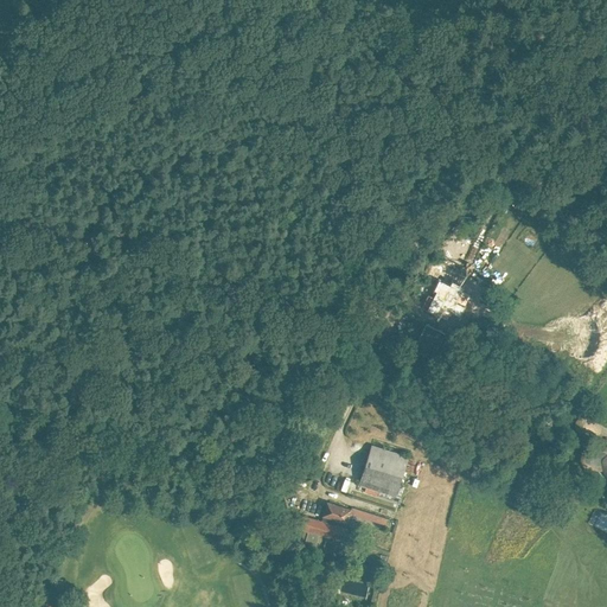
[(397,241),(394,246),(410,254),(417,241),(401,234),(398,237),(397,241)]
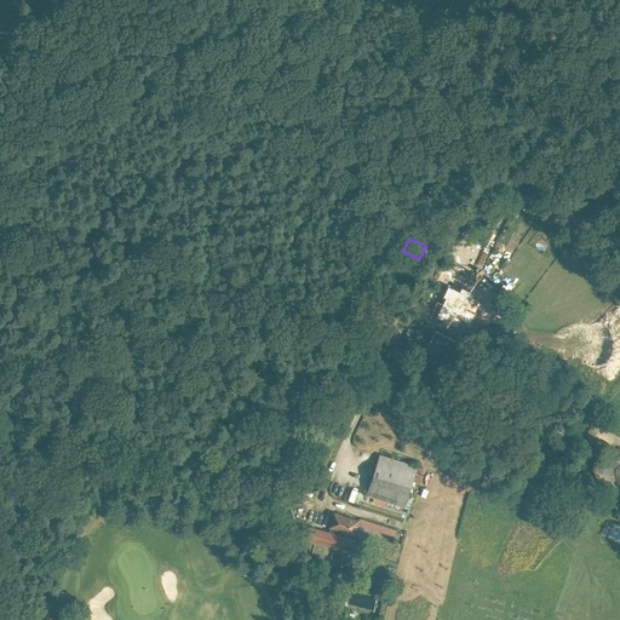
[(475,293),(461,287),(459,291),(448,286),(442,297),(454,303),(448,313),(461,320),(475,293)]
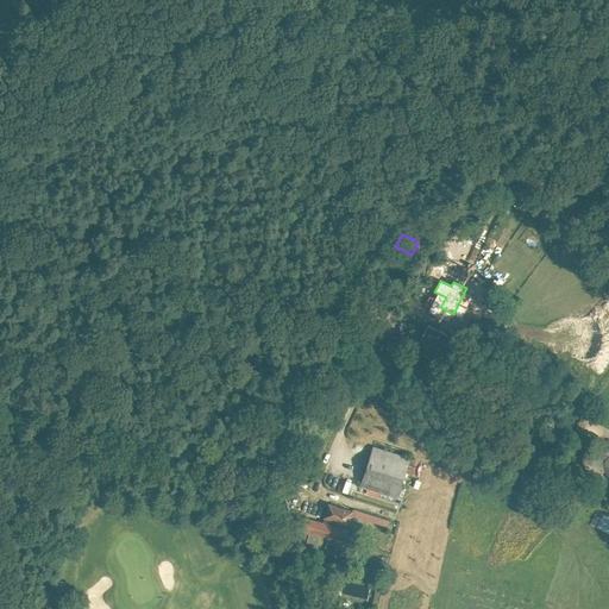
[(358,314),(355,324),(370,332),(375,322),(358,314)]
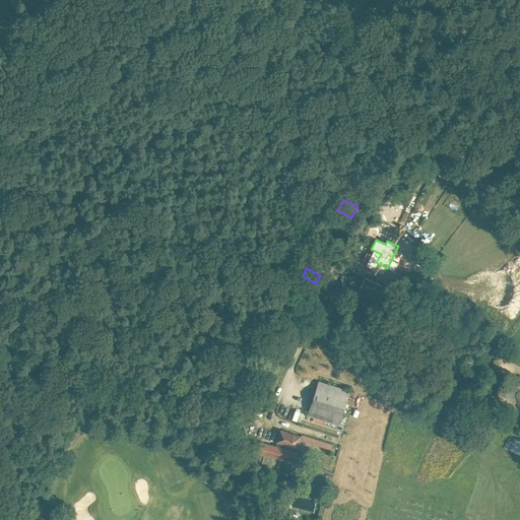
[(497,356),(494,363),(506,369),(509,362),(497,356)]
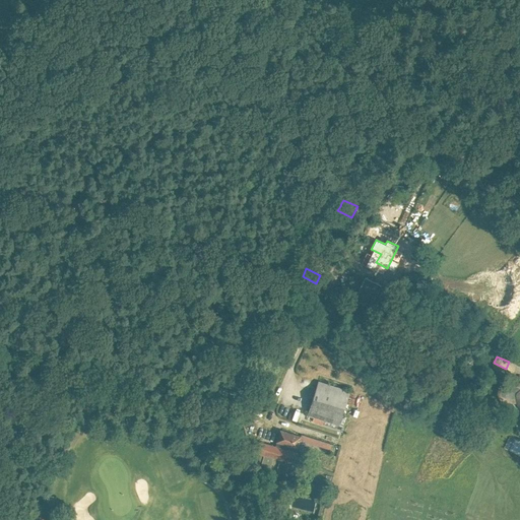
[(318,381),(307,415),(314,417),(312,421),(324,425),(325,421),(337,426),(348,391),(328,385),(318,381)]
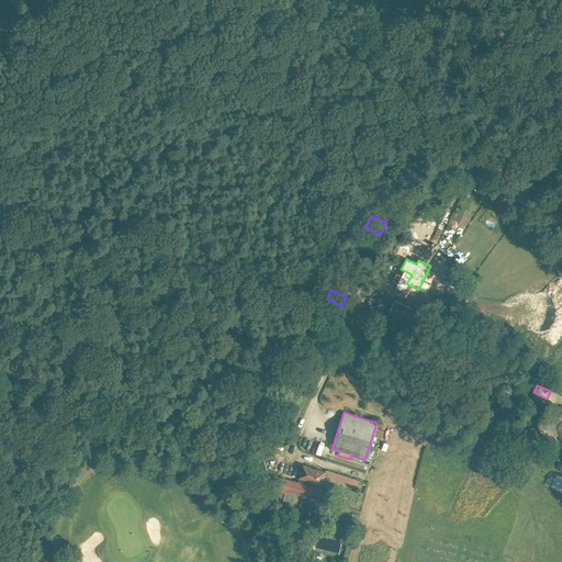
[(539,423),(539,424),(539,425),(539,426),(539,427),(539,428),(540,428),(540,429),(540,430),(541,430),(541,431),(542,431),(543,431),(544,433),(546,433),(547,433),(548,433),(549,433),(553,431),(554,431),(555,431),(557,431),(558,431),(559,431),(560,431),(560,433),(561,433),(561,434),(561,433),(561,415),(560,415),(559,414),(558,414),(557,414),(554,414),(553,414),(551,415),(550,415),(549,415),(548,415),(547,416),(546,416),(544,417),(543,418),(542,418),(541,419),(540,420),(539,422),(539,423)]
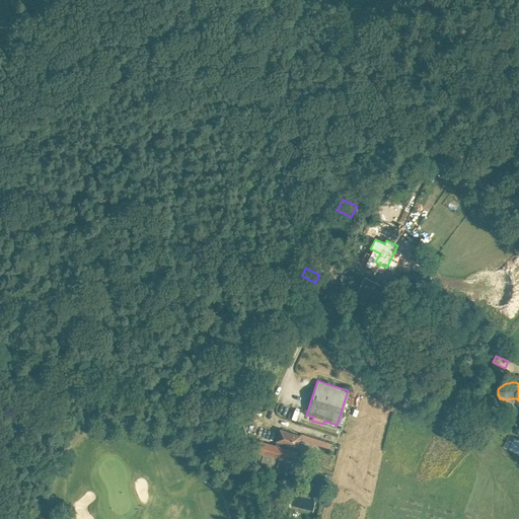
[(296,447),(299,439),(329,449),(331,444),(300,434),(300,436),(280,430),(279,430),(277,429),(274,440),(278,441),(276,447),(256,441),(253,451),(265,454),(261,468),(267,470),(271,456),(293,462),(296,452),(293,451),(295,446),(296,447)]
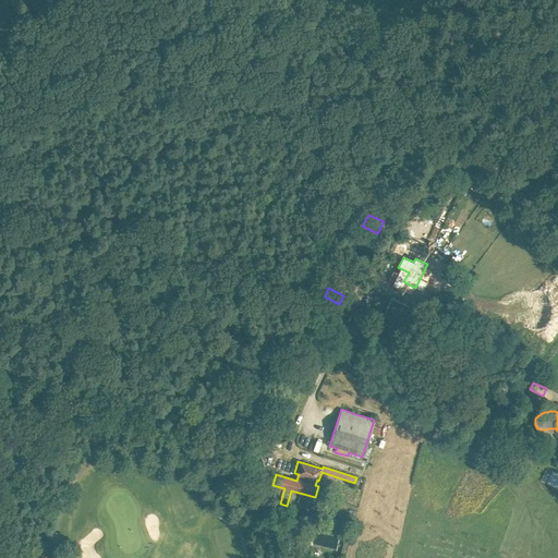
[(292,511),(288,525),(292,528),(296,512),(292,511)]
